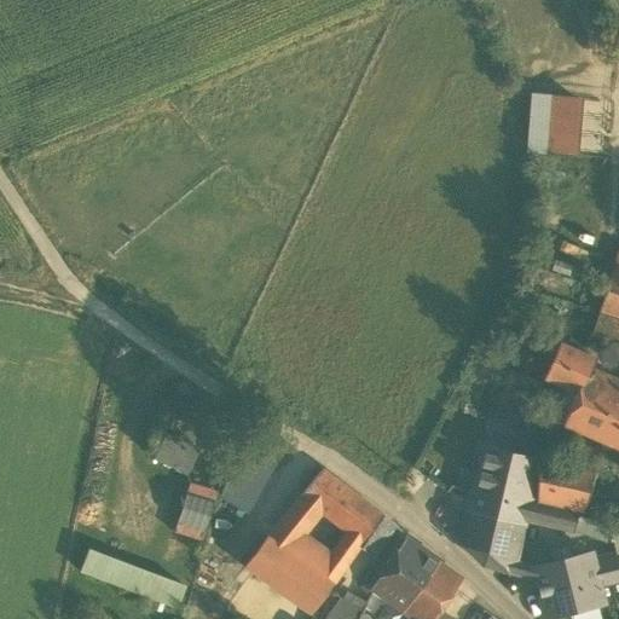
[(521,149),(570,154),(576,98),(527,93),(521,149)]
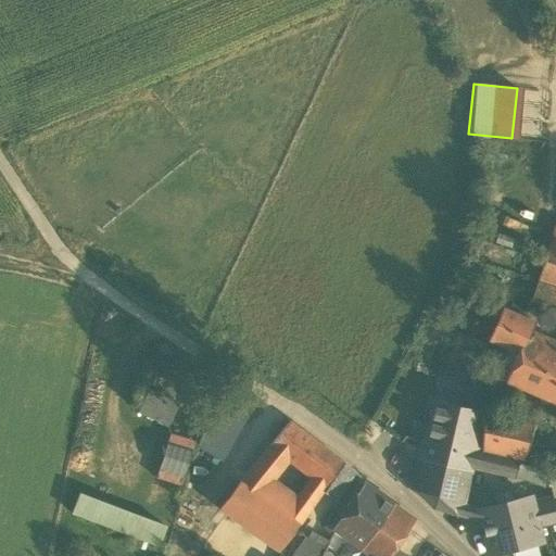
[(555,222),(542,260),(555,264),(555,222)]
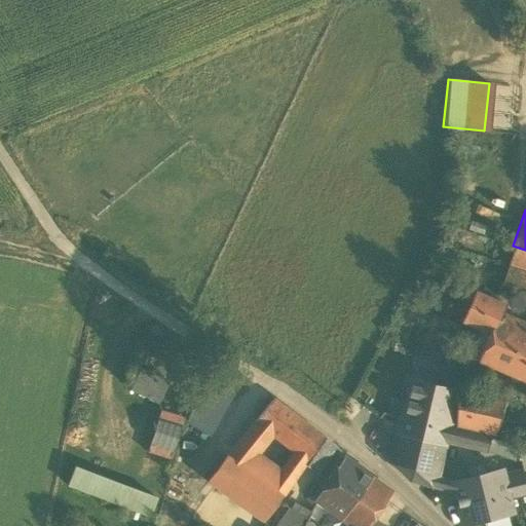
[(506,265),(525,270),(525,250),(513,246),(506,265)]
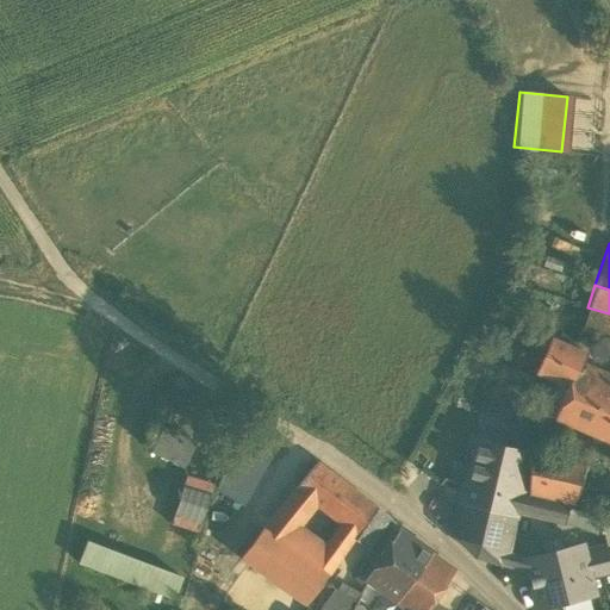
[(580,332),(609,341),(609,313),(587,307),(580,332)]
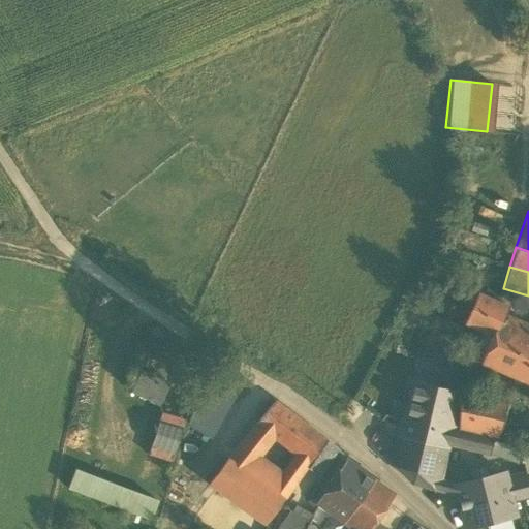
[(493,335),(490,343),(528,358),(528,330),(509,321),(510,319),(501,315),(504,308),(498,305),(478,297),(467,323),(483,331),(493,335)]
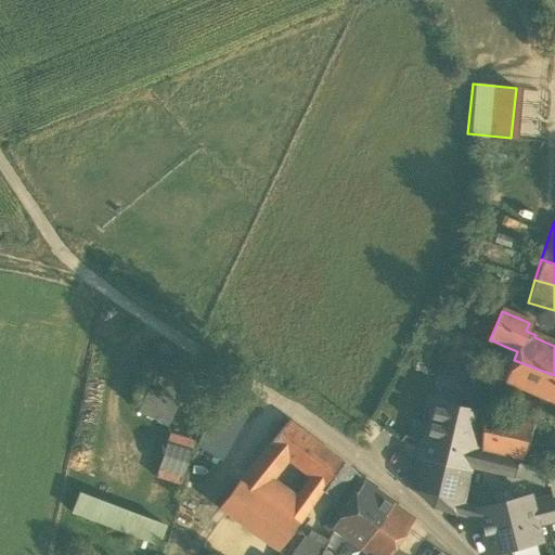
[(517,351),(506,347),(493,377),(505,383),(514,360),(517,351)]
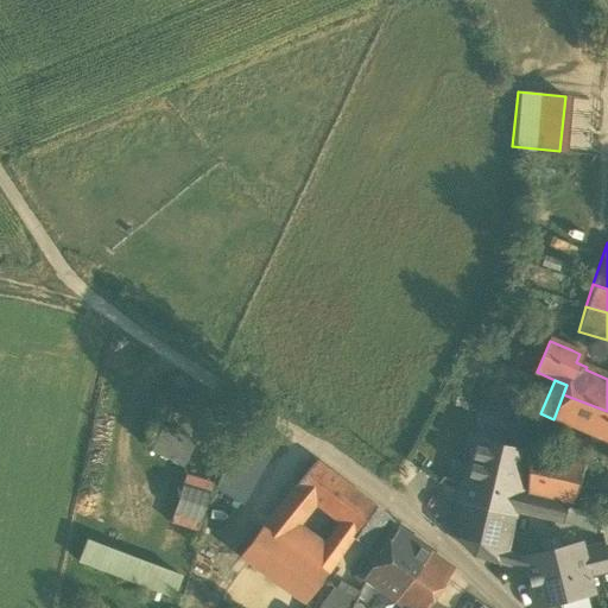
[(607,442),(607,411),(563,394),(553,419),(607,442)]
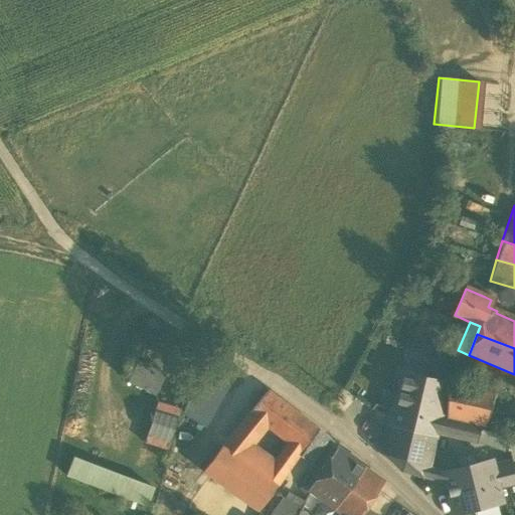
[(154,394),(164,375),(137,362),(128,381),(154,394)]
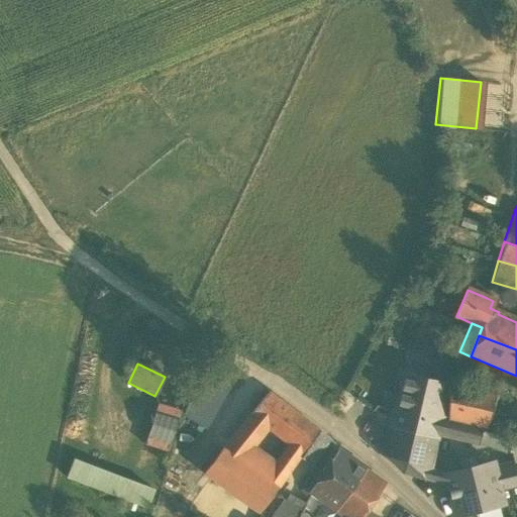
[(448,421),(448,418),(448,385),(405,375),(397,410),(437,419),(442,420),(448,421)]
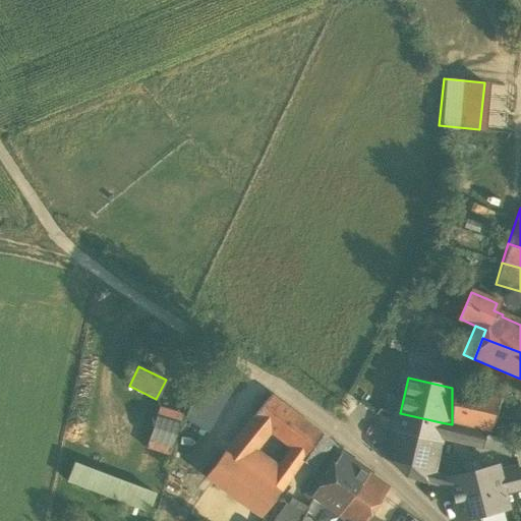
[(208,428),(228,392),(204,379),(187,415),(208,428)]
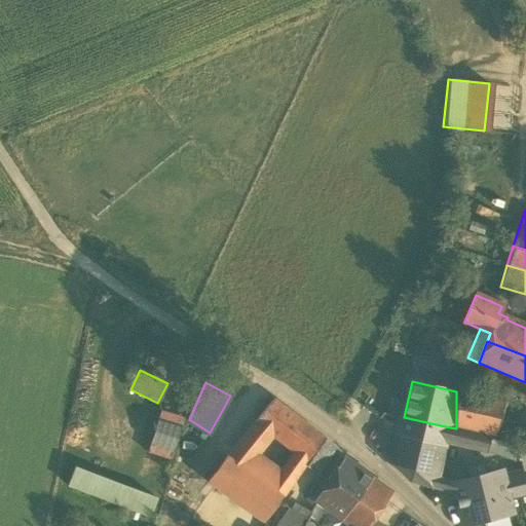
[(503,403),(456,391),(456,425),(496,435),(503,403)]
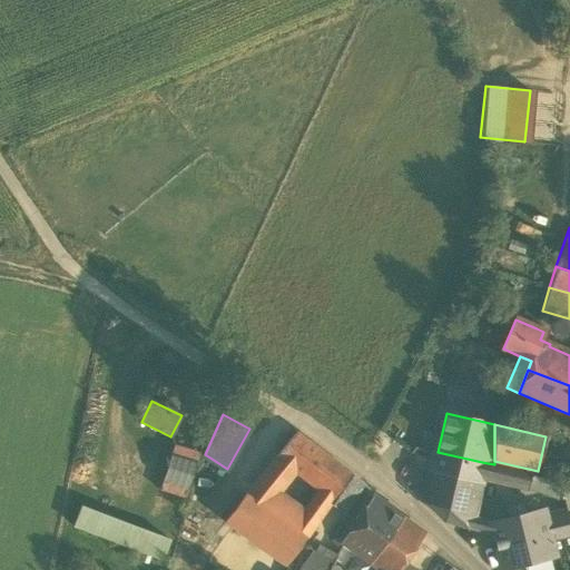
[(177,430),(172,448),(193,454),(198,436),(177,430)]
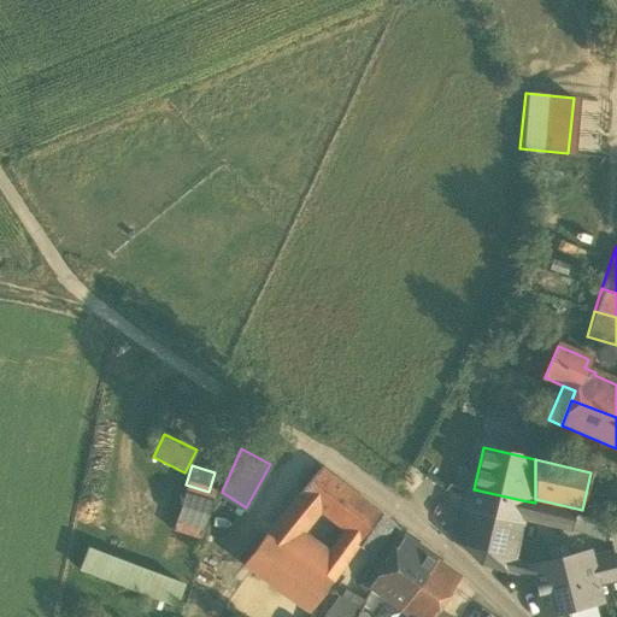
[(350,533),(360,541),(381,513),(321,468),(299,495),(324,515),(350,533)]
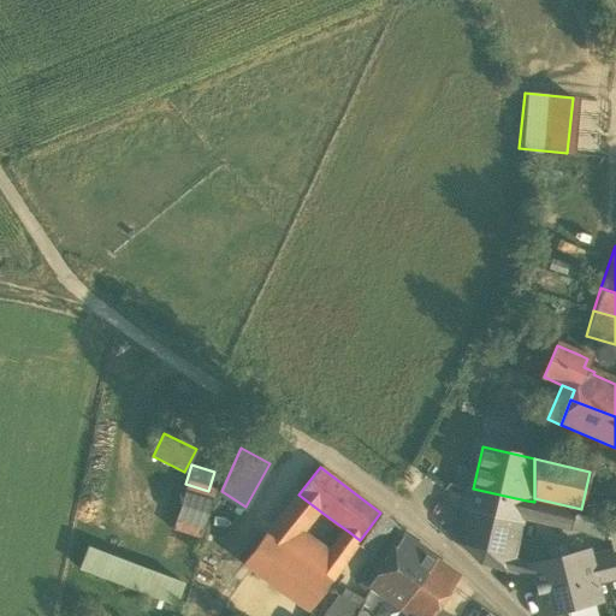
[(176,532),(205,534),(208,491),(181,489),(176,532)]
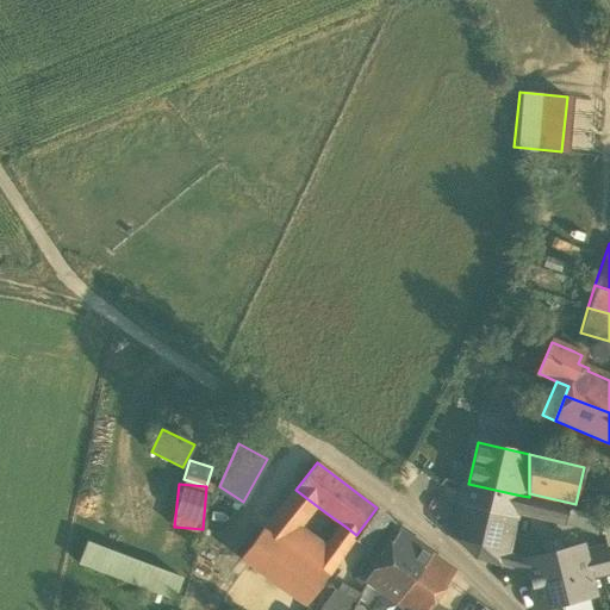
[(516,495),(468,484),(455,536),(475,558),(499,564),(508,530),(512,511),(516,495)]
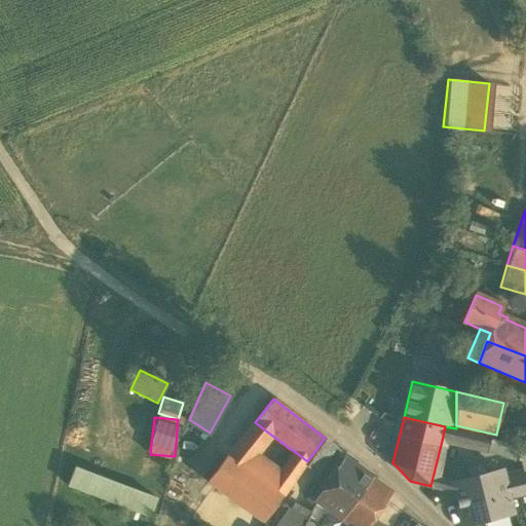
[(255,422),(246,433),(267,449),(276,439),(255,422)]
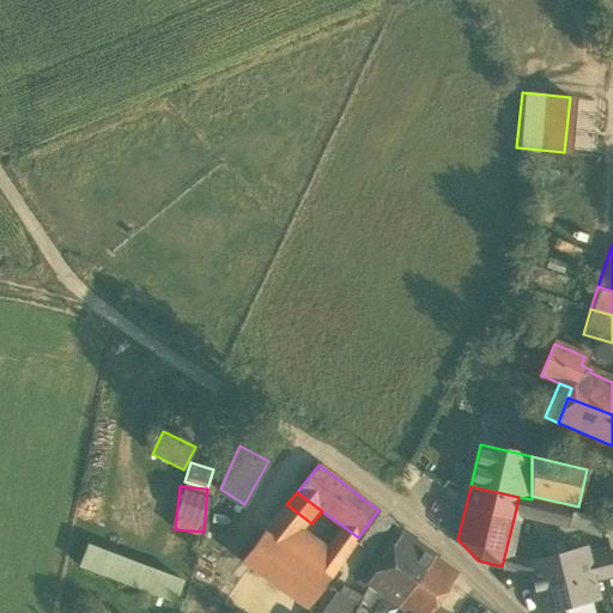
[(519,497),(515,514),(521,515),(525,498),(519,497)]
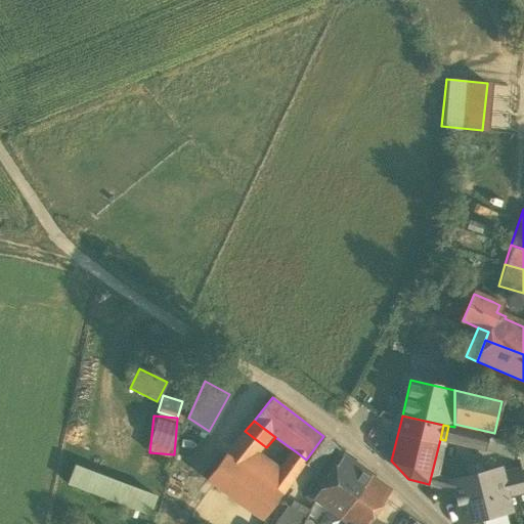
[(483,447),(519,460),(515,446),(488,436),(454,427),(448,426),(445,440),(483,447)]
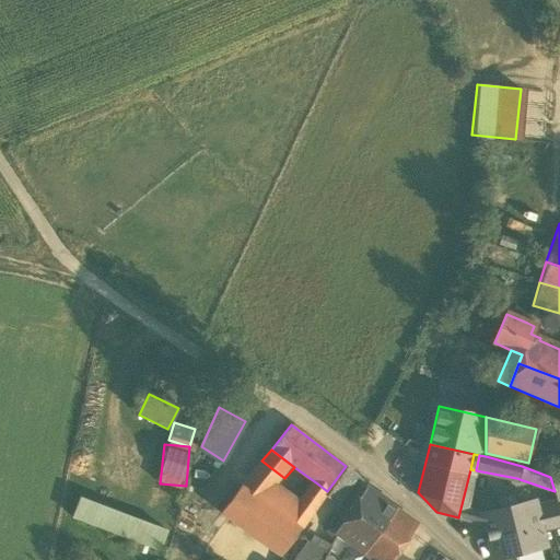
[(261,461),(242,486),(300,527),(327,491),(317,483),(302,504),(278,487),(284,478),(261,461)]
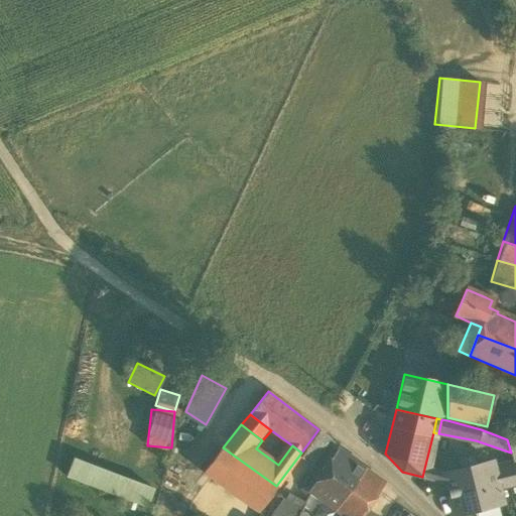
[(316,435),(303,454),(310,459),(312,460),(326,441),(316,435)]
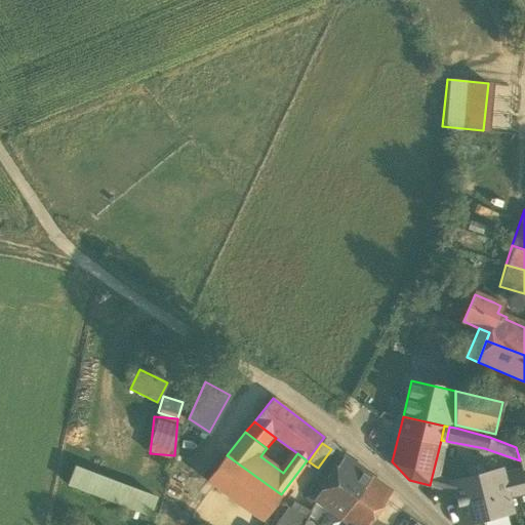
[(524,450),(516,447),(520,460),(522,471),(524,482),(524,450)]
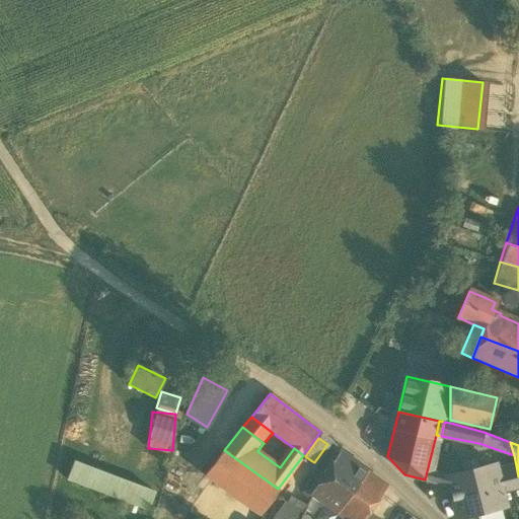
[(260,515),(278,489),(224,450),(204,474),(260,515)]
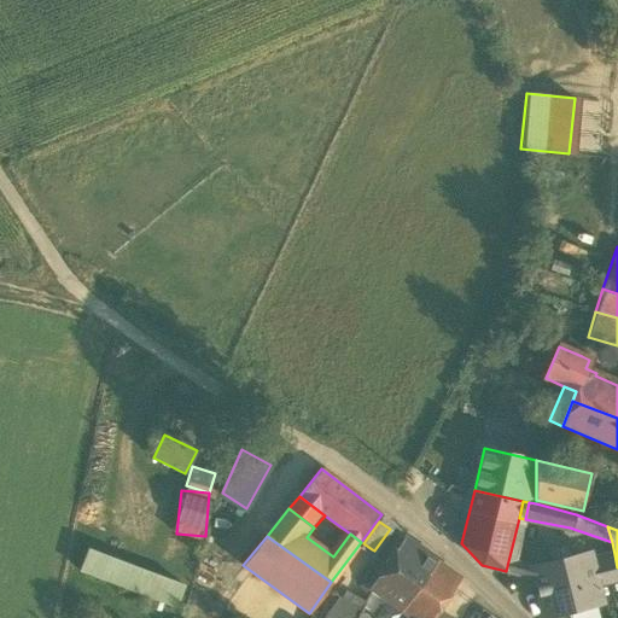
[(404,538),(386,565),(420,587),(436,563),(438,561),(404,538)]
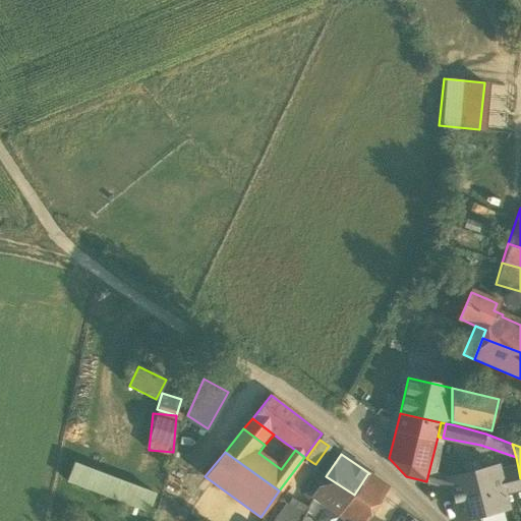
[(310,467),(313,463),(306,458),(303,462),(310,467)]
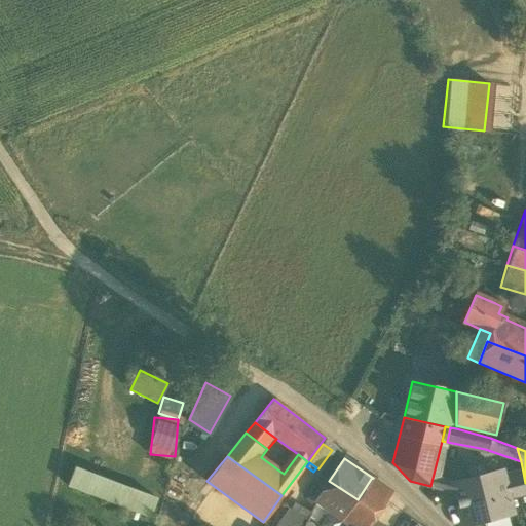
[(68,486),(149,516),(156,498),(74,467),(68,486)]
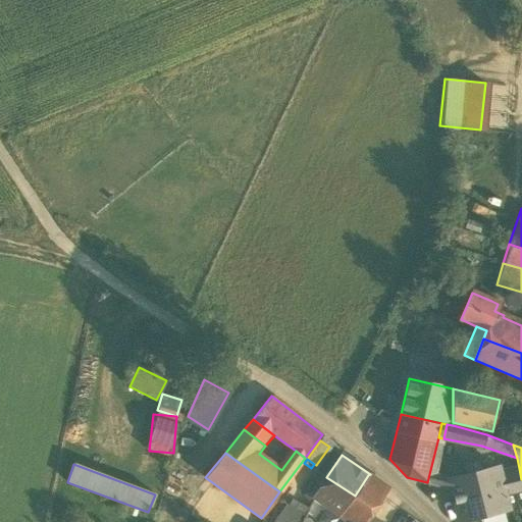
[(507,508),(504,494),(499,473),(497,468),(450,479),(455,496),(456,496),(457,500),(456,500),(460,519),(507,508)]
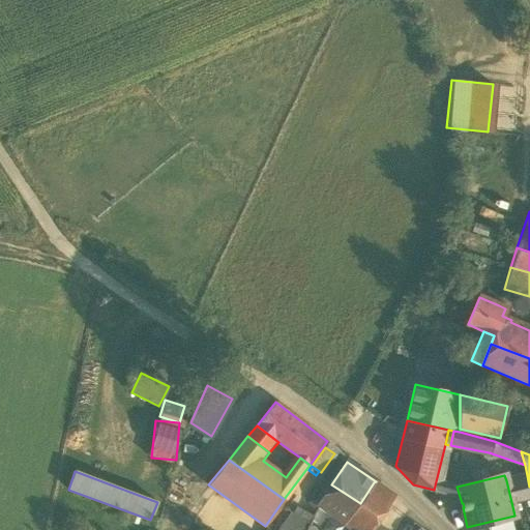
[(529,487),(527,475),(506,480),(511,502),(529,498),(529,487)]
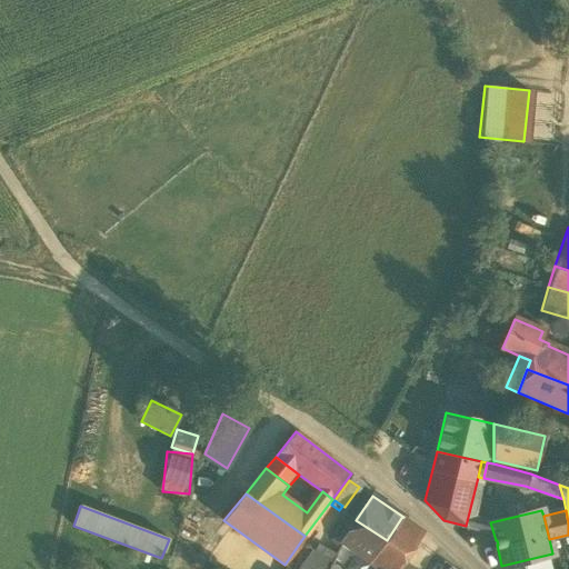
[(398,568),(421,537),(401,518),(387,540),(370,562),(379,568),(398,568)]
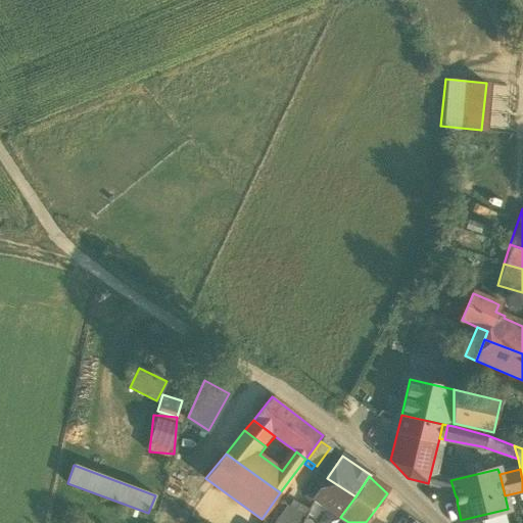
[(340,517),(355,496),(327,478),(313,498),(340,517)]
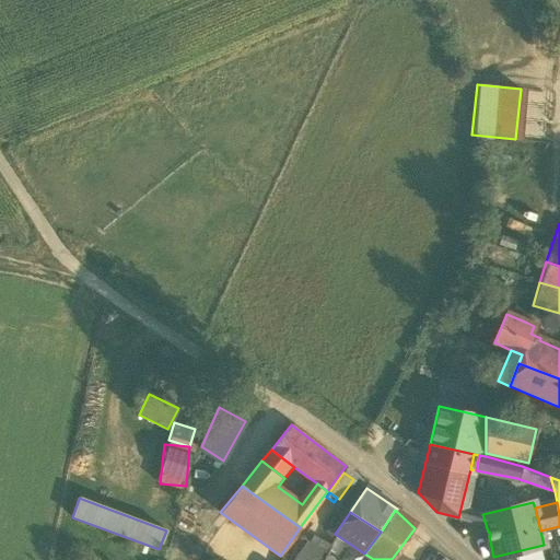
[(323,559),(326,553),(307,545),(294,559),(323,559)]
